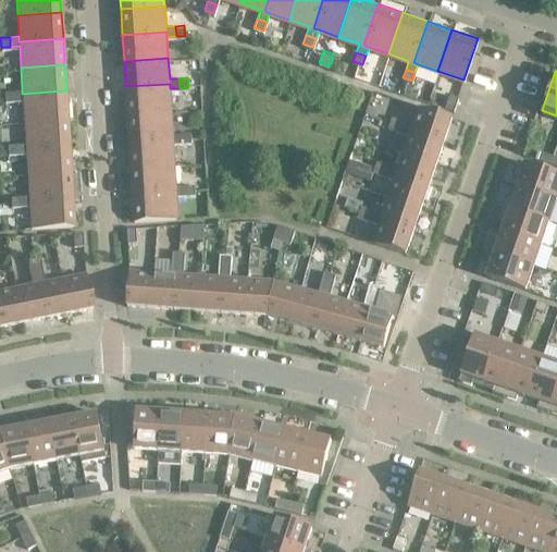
[(170,84),(125,86),(127,113),(171,110),(170,88),(170,84)]
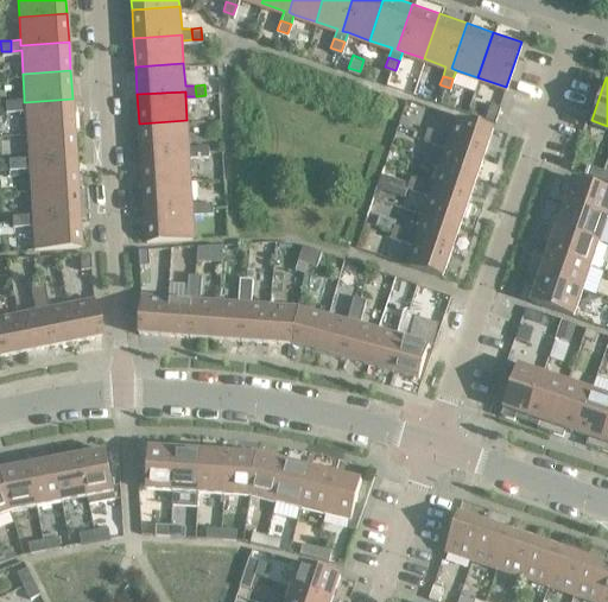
[(14,108),(14,96),(4,97),(5,108),(14,108)]
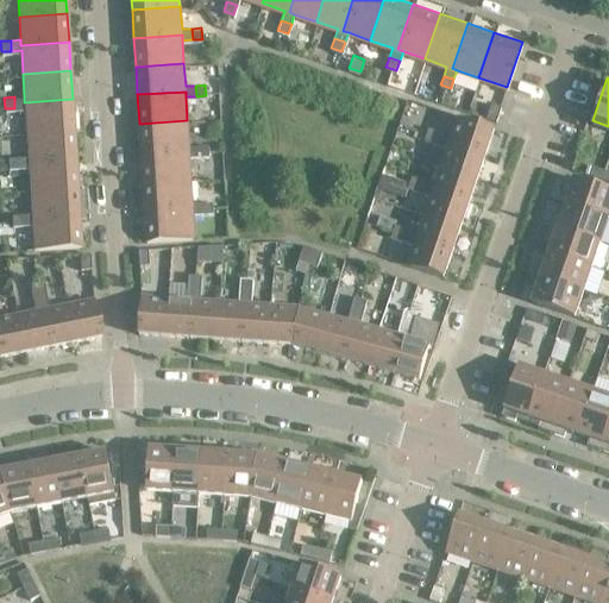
[(24,102),(24,96),(14,96),(14,108),(25,107),(26,131),(74,127),(73,99),(24,102)]
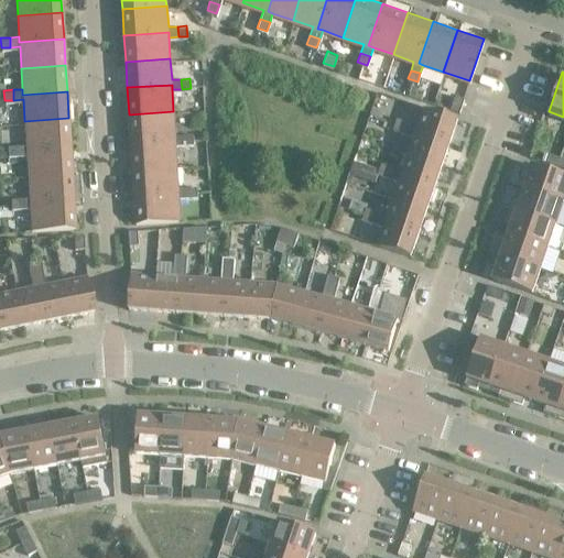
[(455,94),(451,107),(459,110),(464,96),(455,94)]
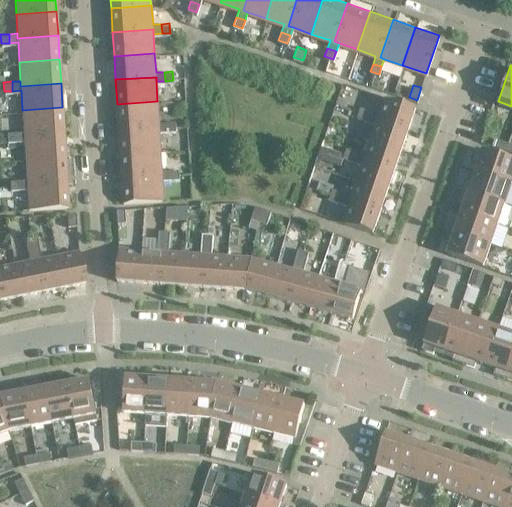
[(415,105),(384,95),(379,111),(369,108),(366,118),(375,121),(377,116),(408,127),(415,105)]
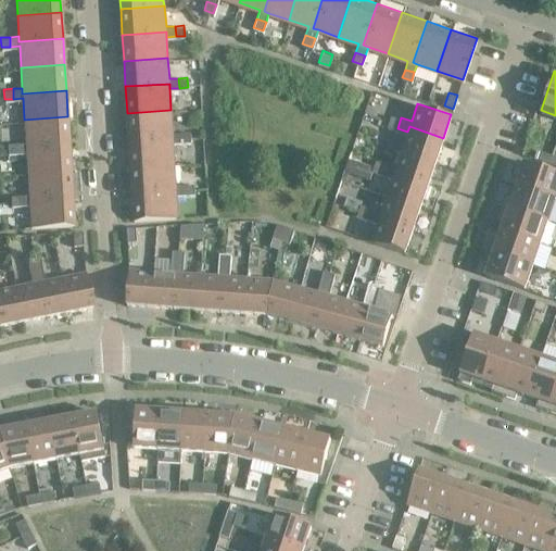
[(173,132),(171,110),(127,113),(129,139),(173,136),(173,141),(182,140),(181,130),(173,132)]
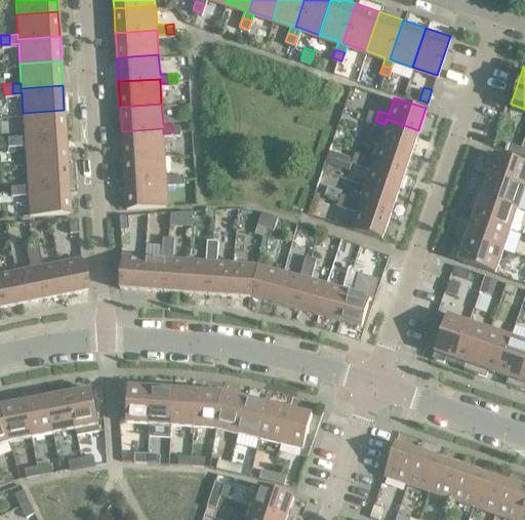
[(365,118),(375,121),(378,111),(369,107),(365,118)]
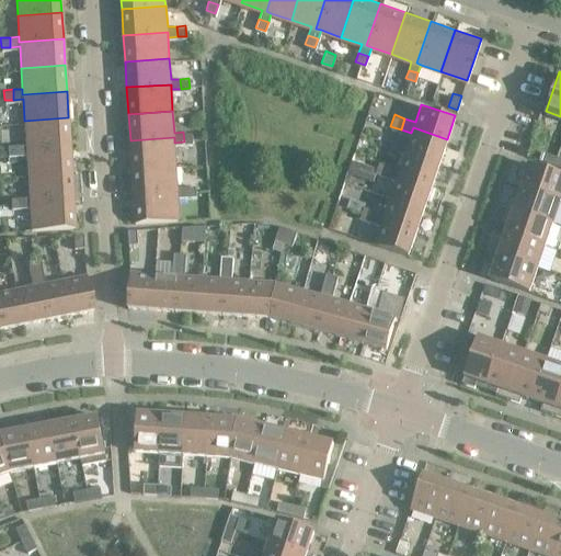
[(70,144),(68,117),(24,121),(25,142),(25,147),(70,144)]
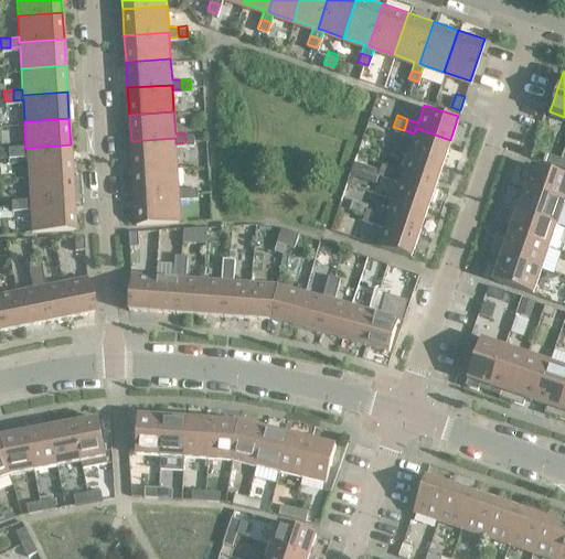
[(416,128),(414,133),(408,151),(443,162),(450,140),(416,128)]
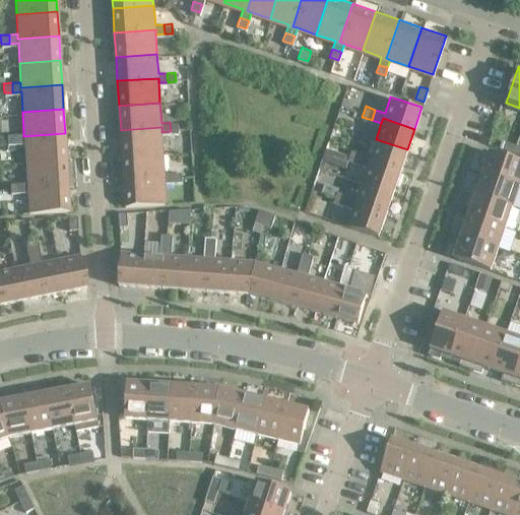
[(178,122),(170,122),(171,131),(179,131),(178,122)]
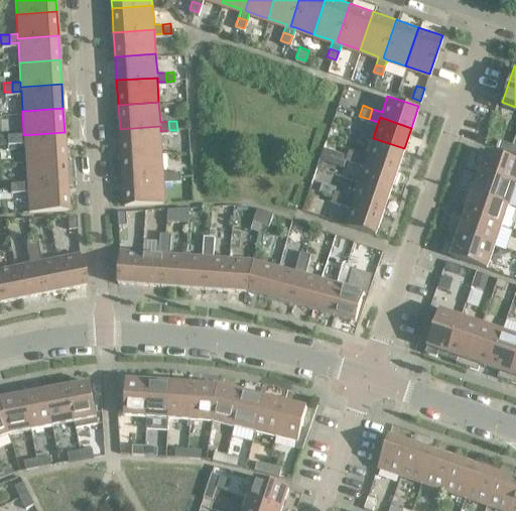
[(160,126),(120,129),(121,153),(161,150),(160,131),(160,126)]
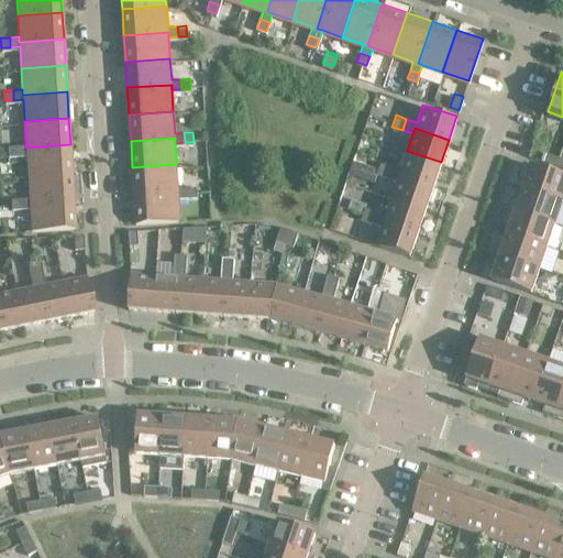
[(25,148),(25,142),(17,143),(17,153),(26,153),(28,174),(72,171),(70,144),(25,148)]
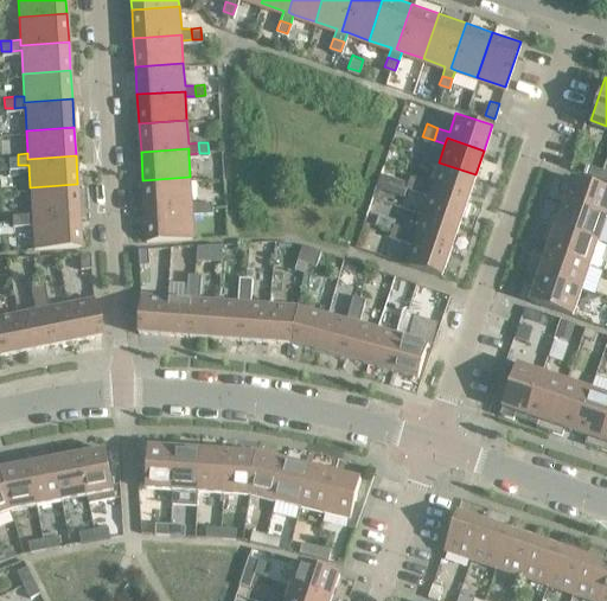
[(18,165),(18,154),(7,154),(8,166),(18,165)]
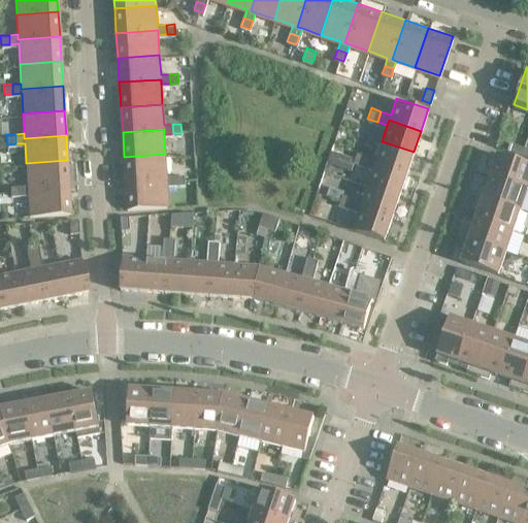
[(414,152),(382,141),(376,157),(366,154),(363,164),(372,167),(374,162),(406,173),(414,152)]
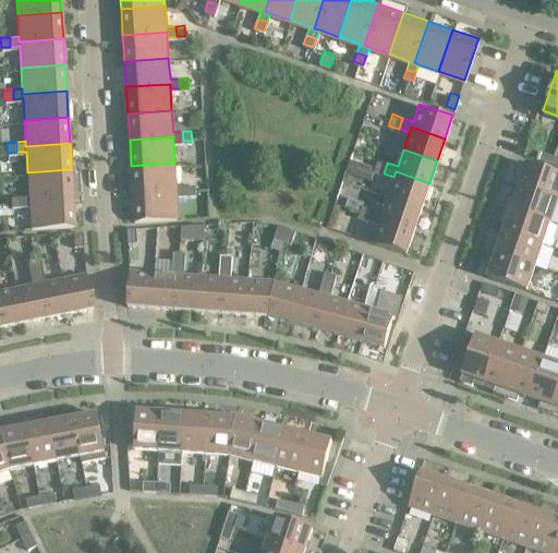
[(544,149),(541,158),(550,161),(554,154),(544,149)]
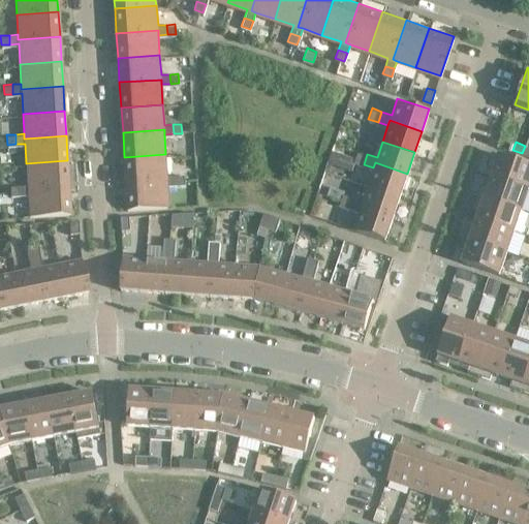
[(332,148),(328,160),(351,168),(353,161),(355,156),(332,148)]
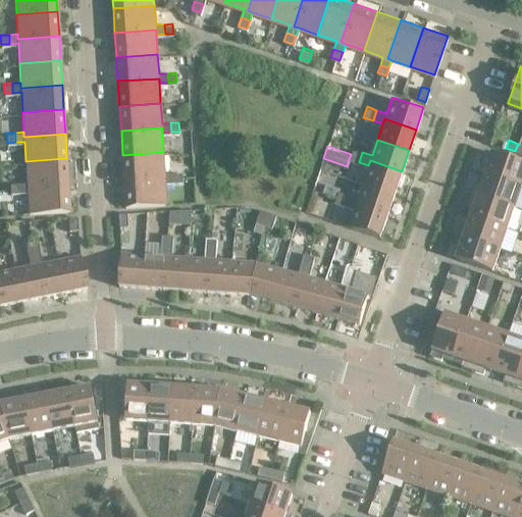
[(349,159),(359,162),(362,152),(353,148),(351,154),(349,159)]
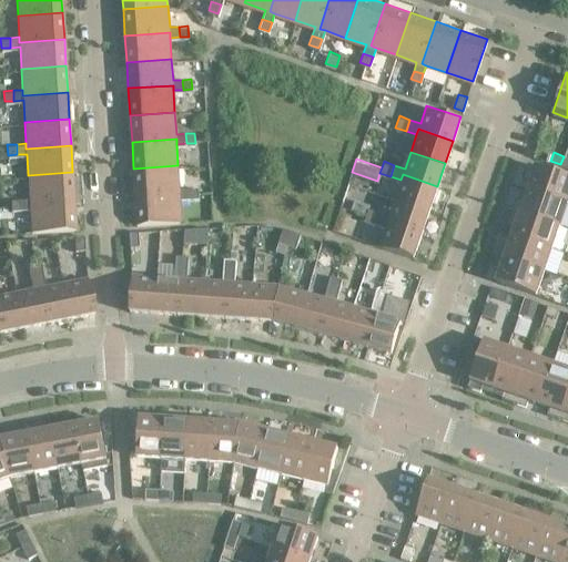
[(530,175),(527,186),(567,200),(567,196),(567,173),(528,161),(524,173),(530,175)]
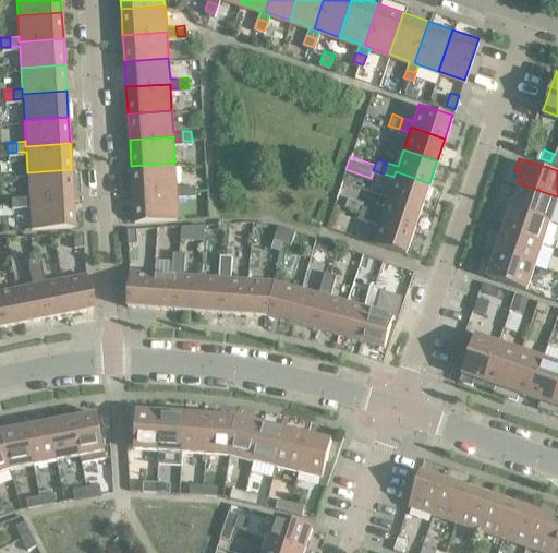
[(177,184),(174,163),(131,166),(133,192),(177,189),(177,194),(186,193),(185,183),(177,184)]
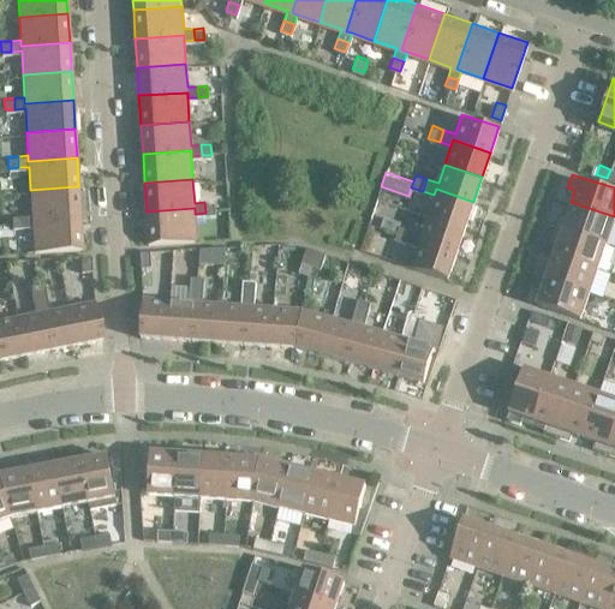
[(81,215),(78,186),(30,190),(31,213),(31,219),(81,215)]
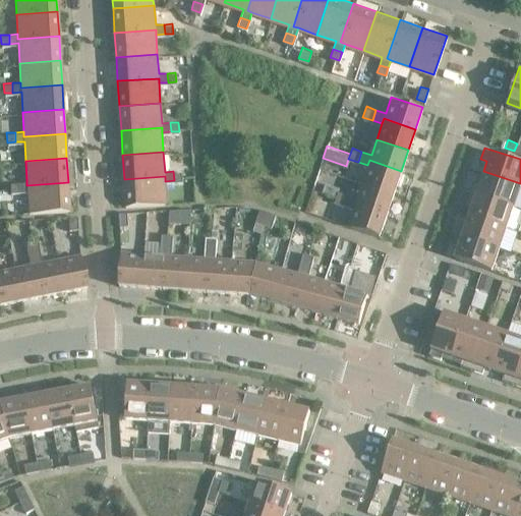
[(369,160),(367,165),(362,181),(394,191),(401,171),(369,160)]
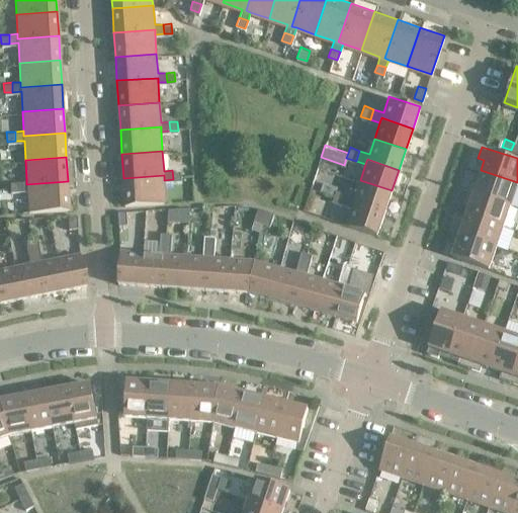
[(180,169),(172,170),(173,179),(181,179),(180,169)]
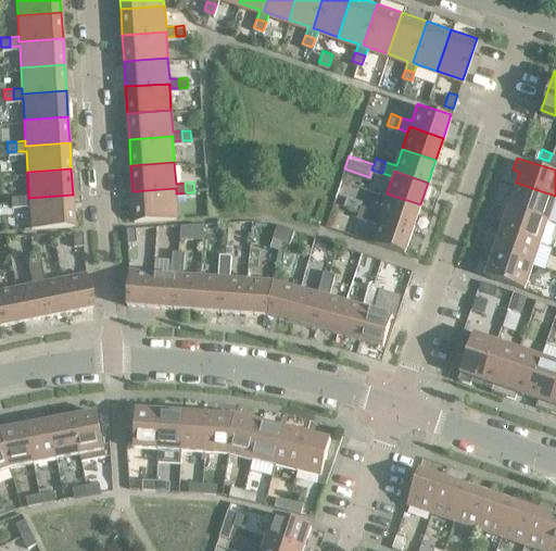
[(555,196),(516,183),(513,193),(505,191),(502,202),(547,218),(555,196)]
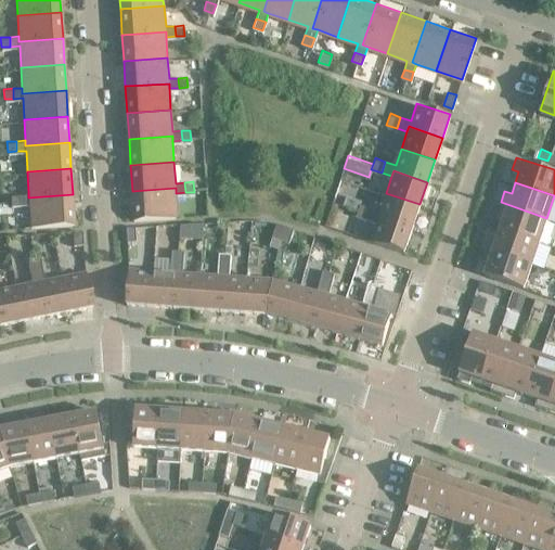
[(176,188),(132,191),(133,218),(177,215),(176,193),(176,188)]
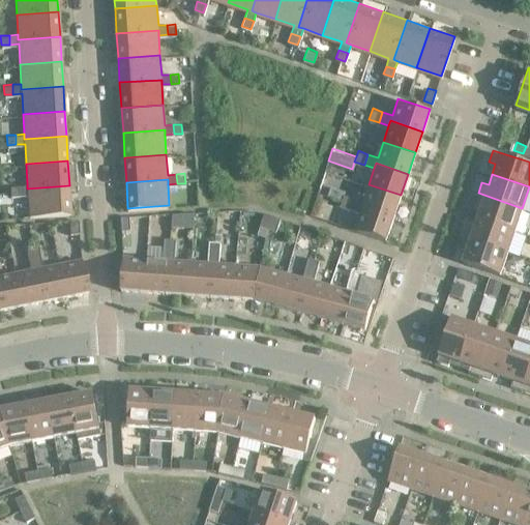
[(27,188),(27,183),(19,184),(19,194),(28,193),(29,214),(70,211),(69,185),(27,188)]
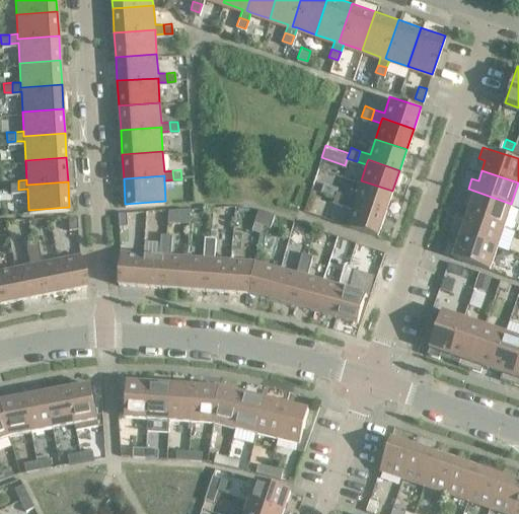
[(324,179),(321,190),(335,194),(337,189),(338,185),(324,179)]
